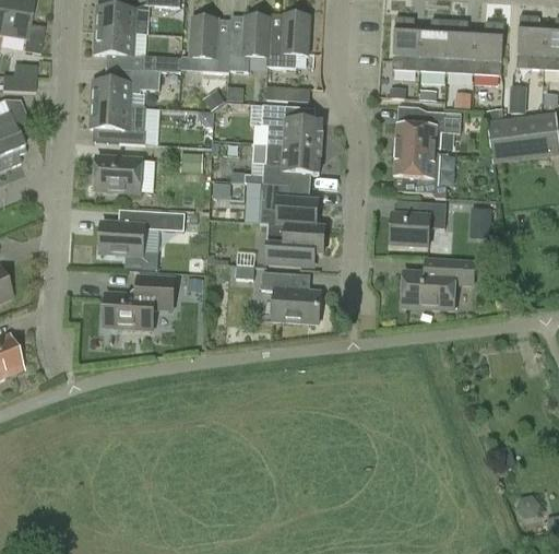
[(4,0),(0,31),(0,33),(25,37),(23,49),(38,52),(44,25),(28,23),(32,0),(4,0)]
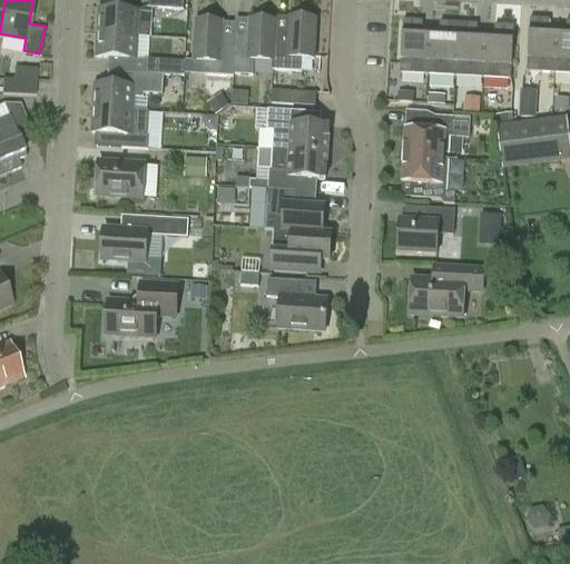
[(98,6),(97,30),(137,32),(139,8),(98,6)]
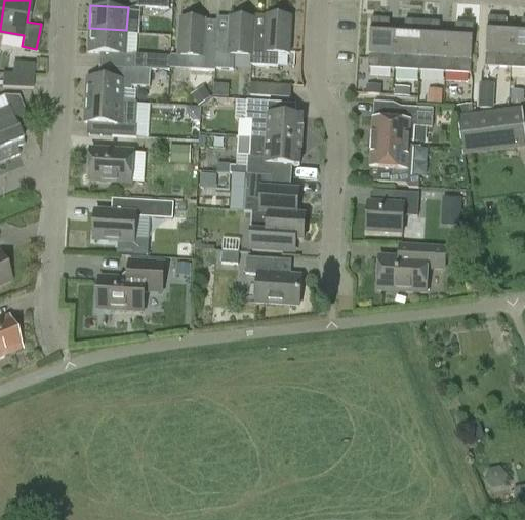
[(254,27),(251,53),(250,62),(277,63),(278,51),(289,51),(291,14),(267,13),(266,28),(254,27)]
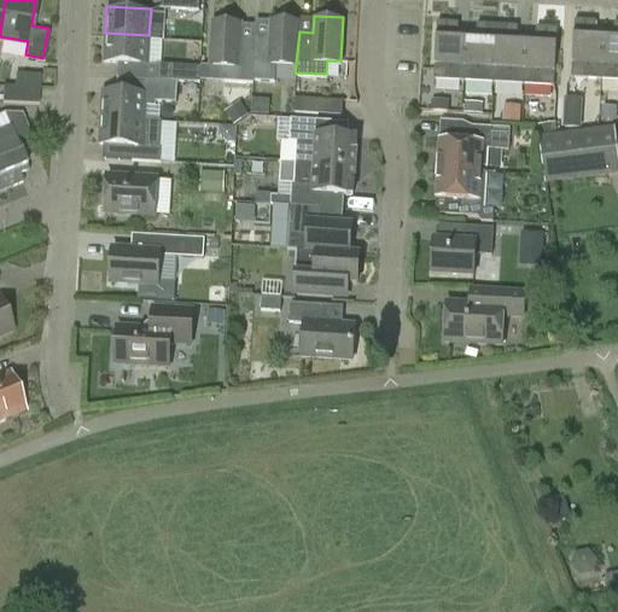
[(601,76),(605,29),(595,28),(595,18),(575,17),(571,75),(601,76)]
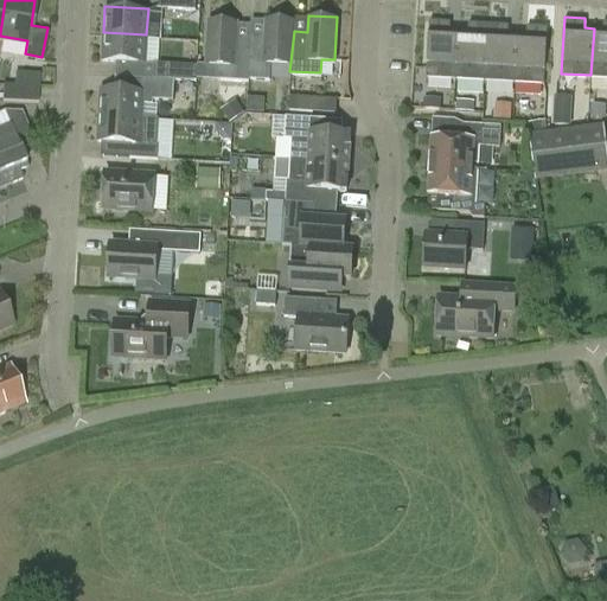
[(249,38),(249,76),(269,77),(270,61),(291,62),(294,31),(294,19),(266,18),(264,34),(249,33),(249,38)]
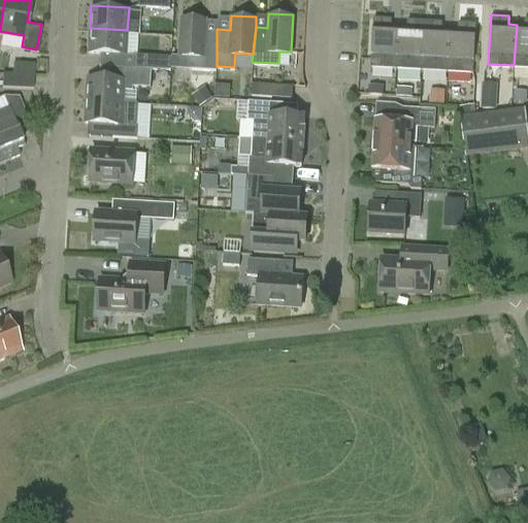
[(397,66),(399,26),(391,25),(392,17),(373,15),(370,65),(397,66)]
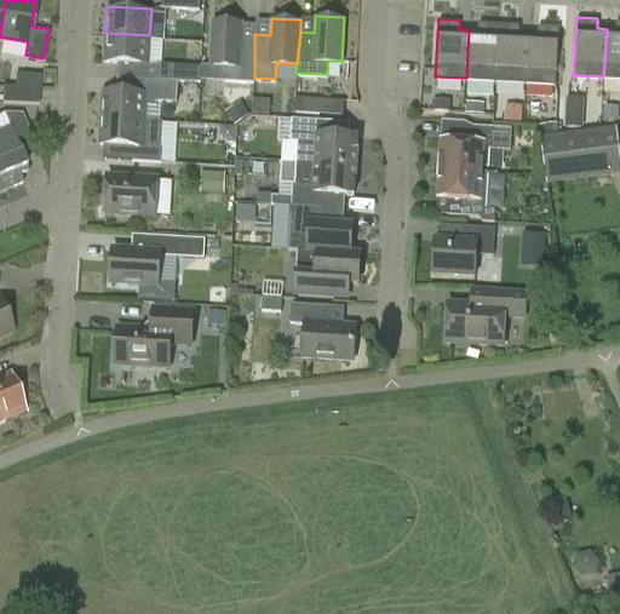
[(607,29),(603,76),(619,76),(619,18),(616,19),(615,29),(607,29)]
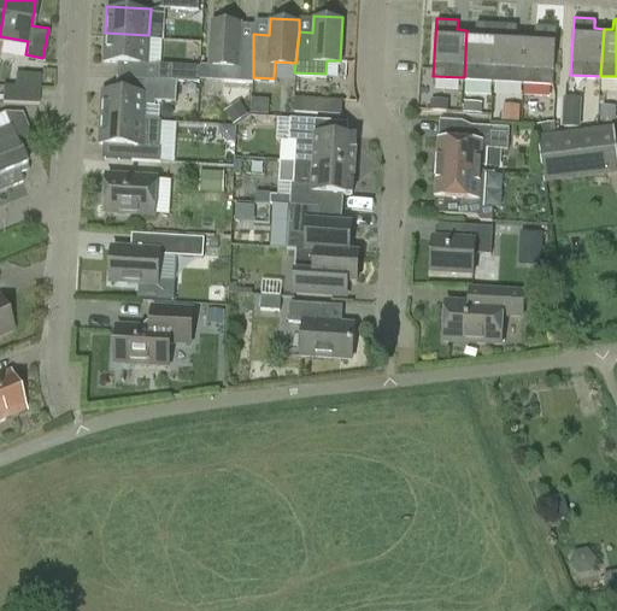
[(253,77),(253,39),(240,37),(241,21),(212,19),(210,63),(222,63),(221,77),(253,80),(253,77)]
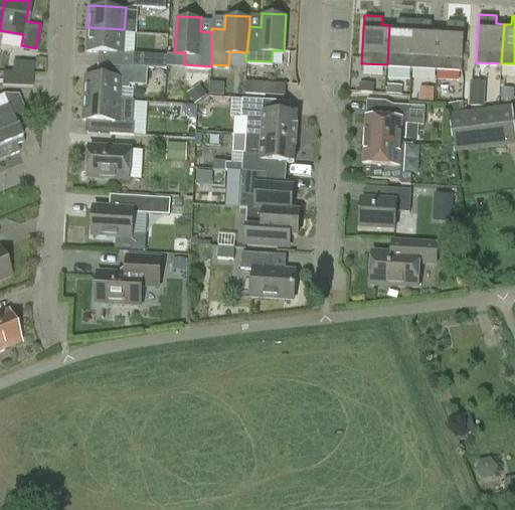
[(396,25),(389,25),(387,64),(411,65),(414,18),(397,17),(396,25)]
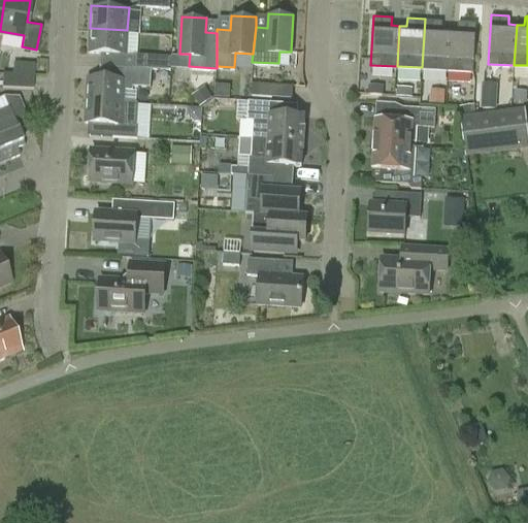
[(442,20),(425,19),(422,67),(448,69),(450,29),(441,28),(442,20)]
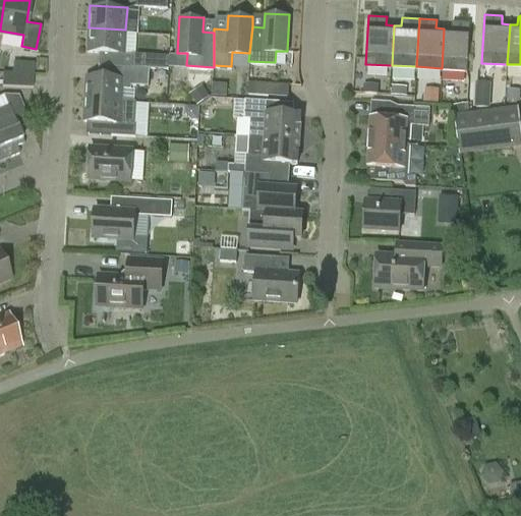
[(444,29),(442,68),(467,69),(470,20),(452,20),(452,29),(444,29)]
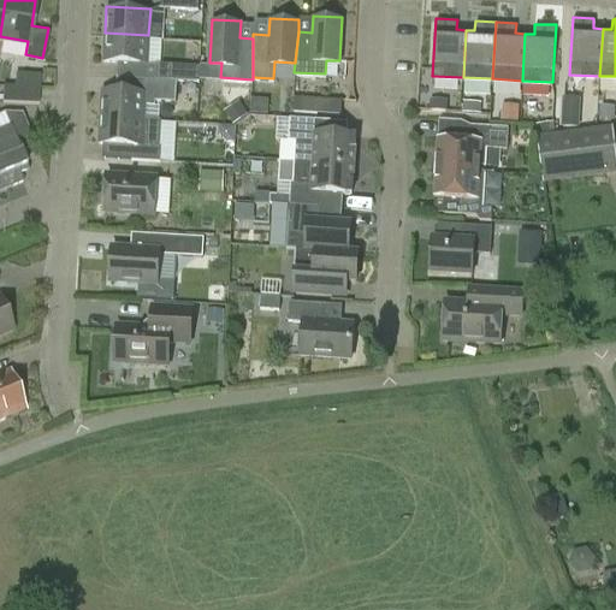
[(148,35),(105,33),(102,58),(147,60),(148,35)]
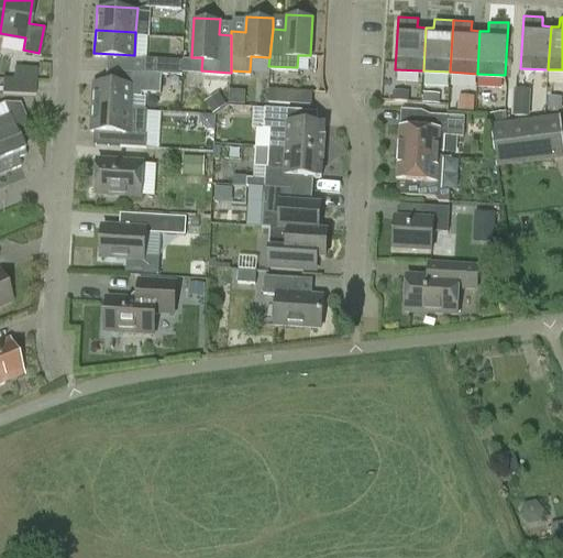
[(145,56),(144,69),(161,70),(181,72),(183,57),(155,56),(145,55),(145,56)]
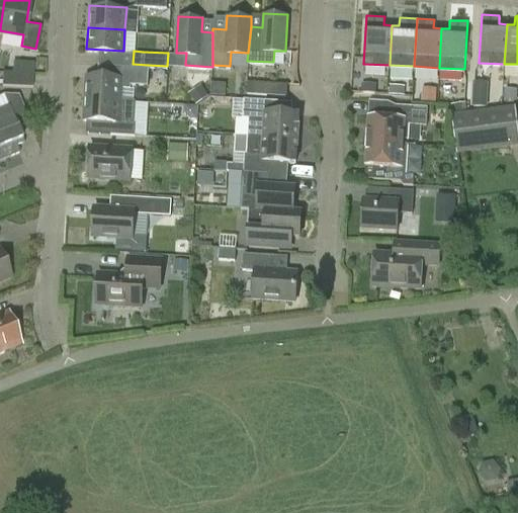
[(85,74),(84,95),(121,98),(121,86),(131,86),(131,82),(147,83),(148,65),(133,64),(119,64),(119,76),(97,75),(85,74)]
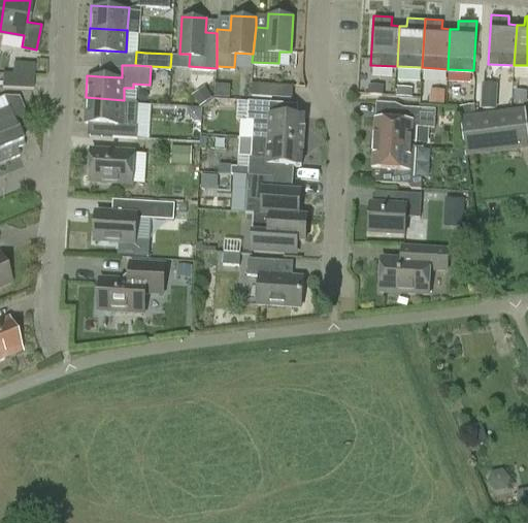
[(3,69),(2,84),(33,86),(34,71),(3,69)]
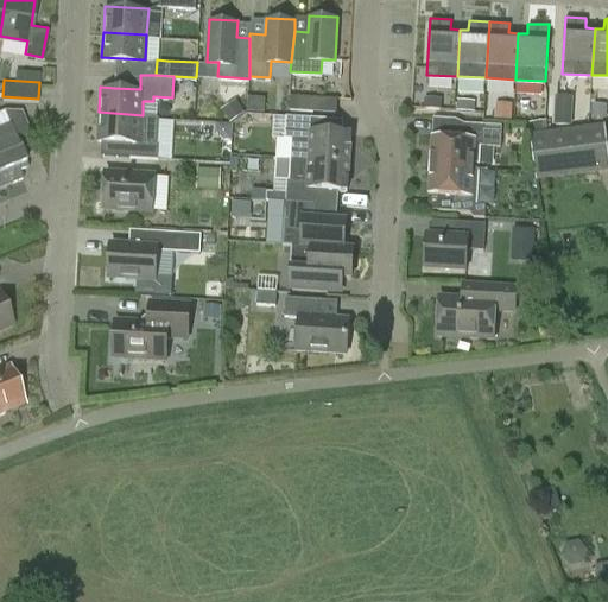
[(572,93),(555,92),(553,121),(571,122),(572,93)]
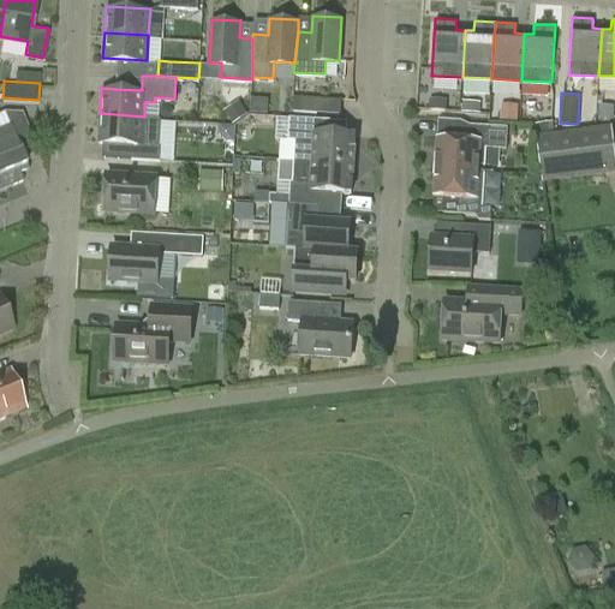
[(292,109),(316,111),(317,95),(293,94),(292,109)]
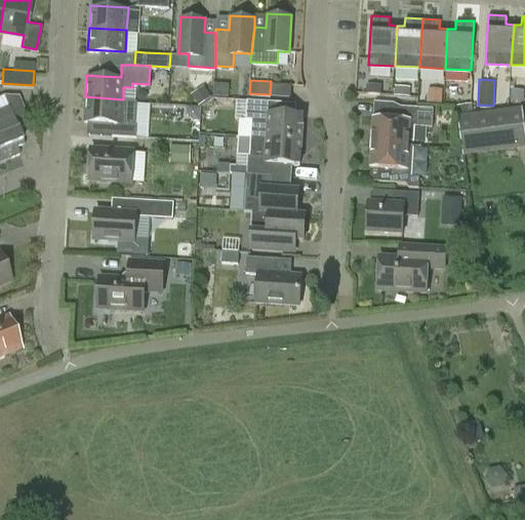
[(368,82),(367,91),(380,91),(380,83),(368,82)]
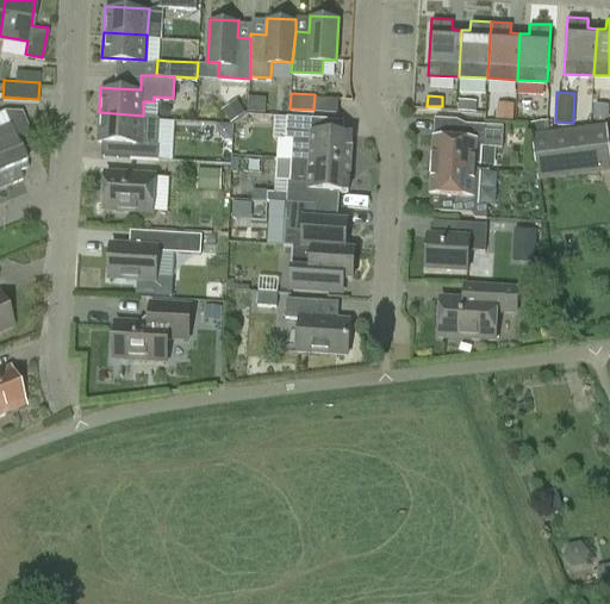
[(0,123),(0,173),(4,184),(22,176),(18,167),(27,163),(14,132),(29,126),(22,109),(4,107),(8,119),(0,123)]
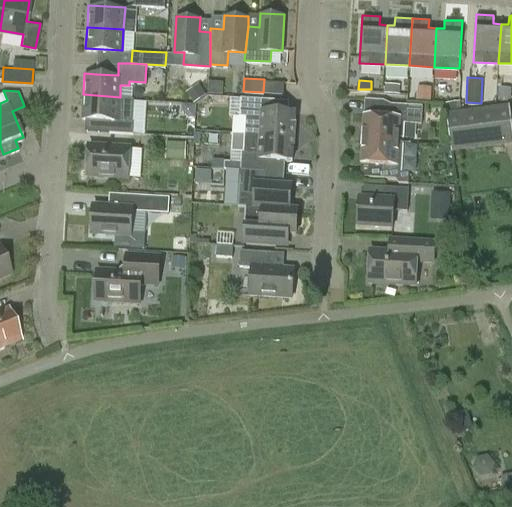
[(120,97),(83,94),(82,116),(110,118),(109,130),(133,131),(135,97),(120,97)]
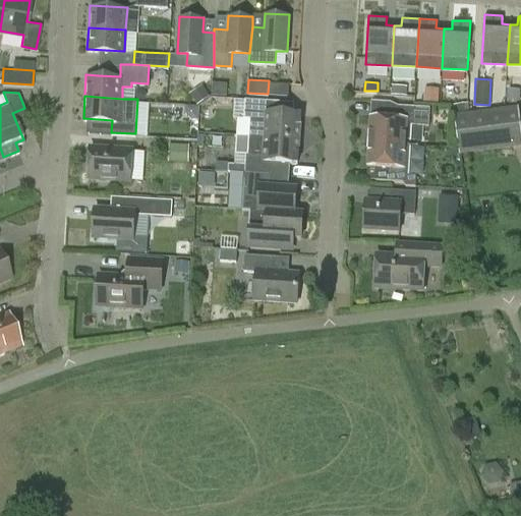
[(248,133),(299,137),(301,113),(273,111),(273,99),(245,97),(243,116),(249,116),(248,133)]
